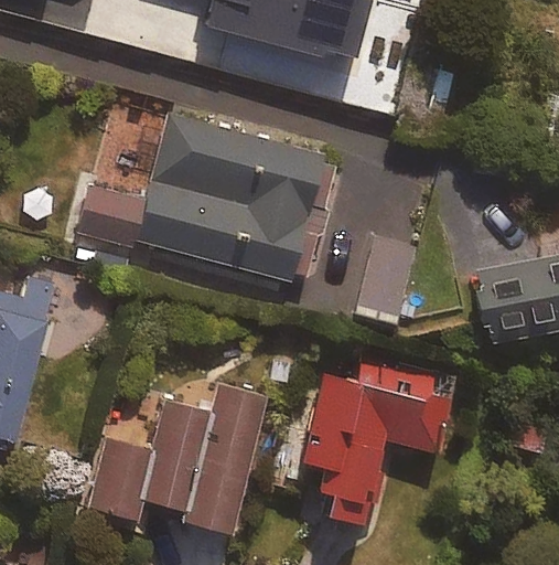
[(199,0),(192,25),(353,73),(374,0),(199,0)]
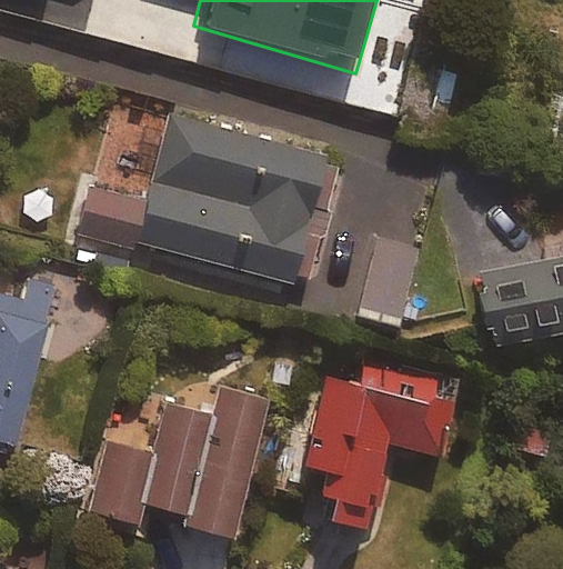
[(337,157),(168,115),(146,201),(90,187),(80,227),(304,283),(337,157)]
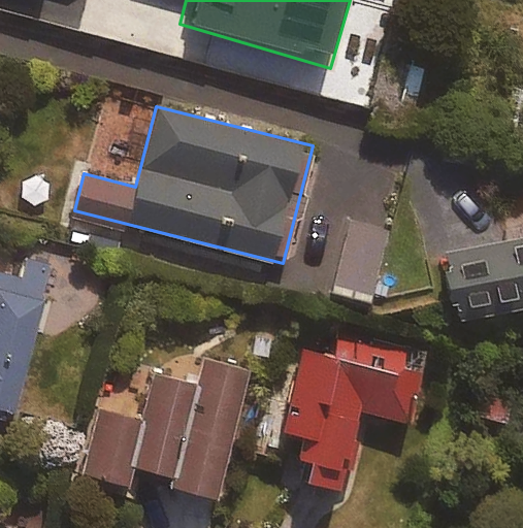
[(522,241),(435,253),(444,320),(522,309),(522,241)]
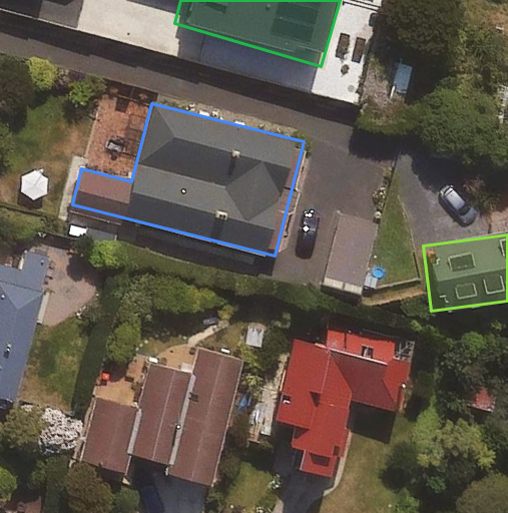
[(50,257),(14,247),(5,281),(0,280),(0,413),(8,415),(50,257)]
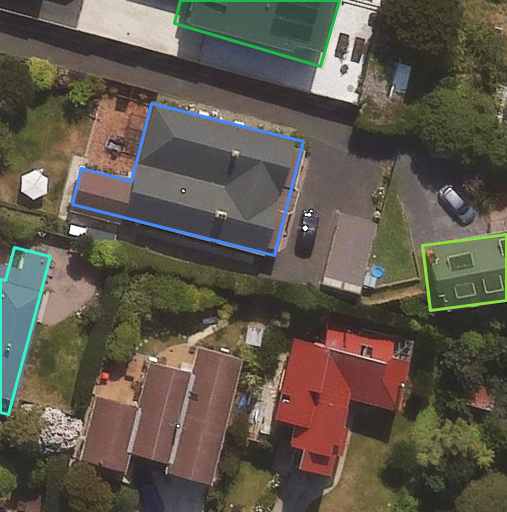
[(413,342),(295,314),(268,432),(289,437),(283,462),(326,472),(344,396),(397,409),(413,342)]
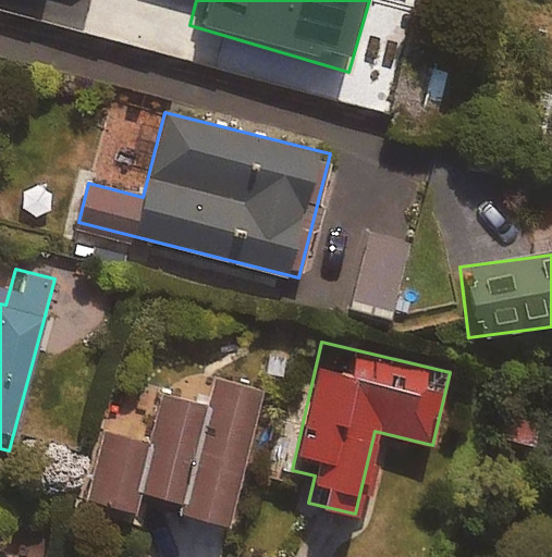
[(264,393),(218,378),(208,408),(164,393),(148,444),(110,432),(87,497),(133,514),(138,497),(223,525),(236,486),(267,497),(276,472),(241,460),(264,393)]
